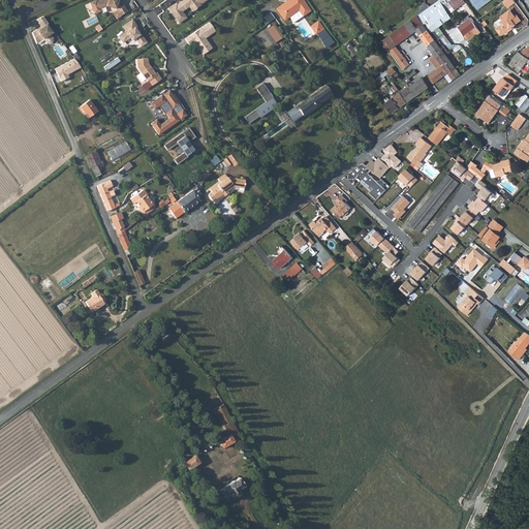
[(99,0),(97,1),(100,9),(107,6),(116,8),(118,11),(125,7),(120,0),(99,0)]
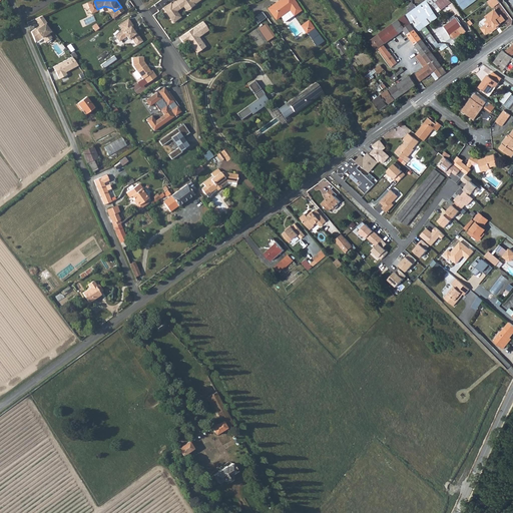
[(171,3),(163,8),(166,13),(167,12),(170,17),(170,18),(173,23),(181,17),(177,11),(180,9),(178,5),(181,2),(185,3),(190,9),(195,6),(194,5),(198,2),(197,0),(178,0),(179,0),(176,2),(175,2),(172,4),(171,3)]
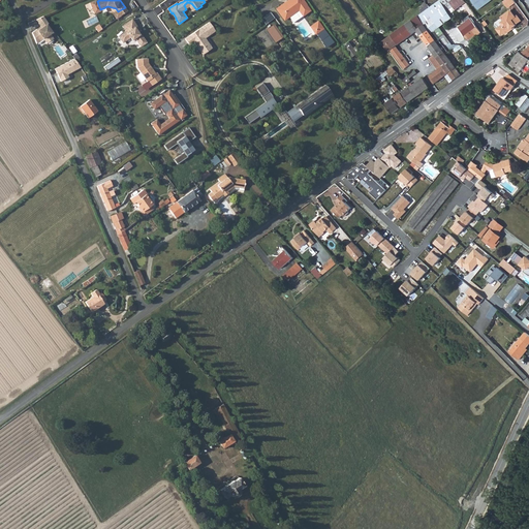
[(288,0),(276,9),(283,19),(285,20),(289,17),(289,14),(298,9),(303,17),(310,11),(302,0),(288,0)]
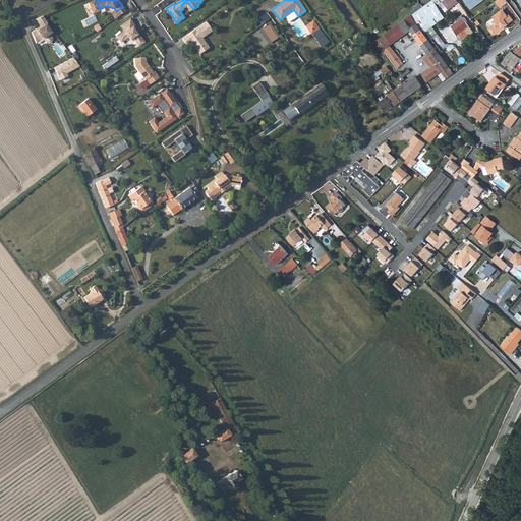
[(447,0),(432,0),(431,1),(427,4),(440,21),(446,17),(438,7),(446,1),(447,0)]
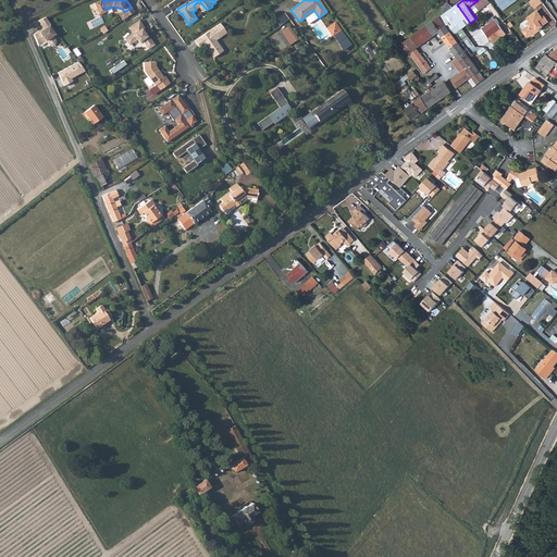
[(496,0),(504,11),(518,0),(496,0)]
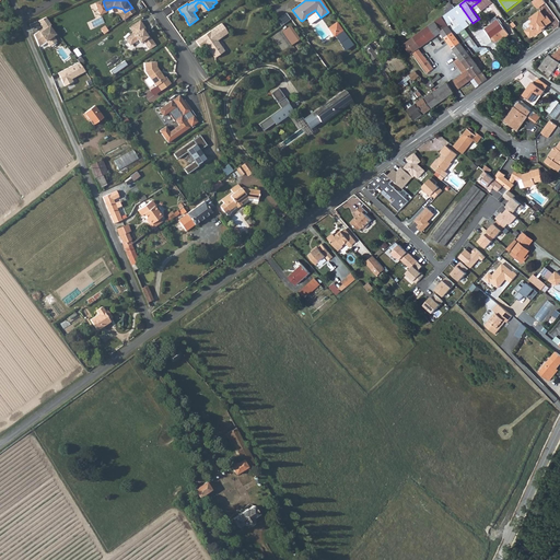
[(195,6),(197,10),(200,8),(203,12),(208,10),(202,3),(198,2),(195,6)]
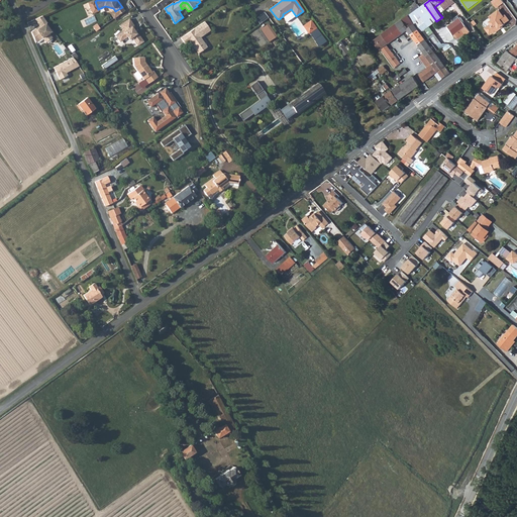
[(436,21),(424,4),(420,7),(412,13),(408,16),(415,25),(419,30),(426,40),(431,36),(425,29),(428,27),(436,21)]
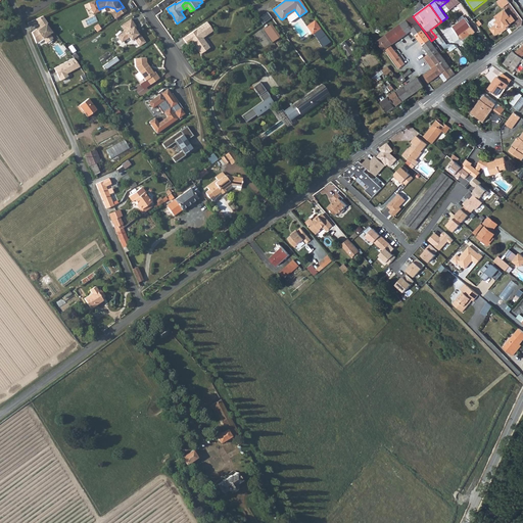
[(416,10),(417,13),(425,7),(424,4),(416,10)]
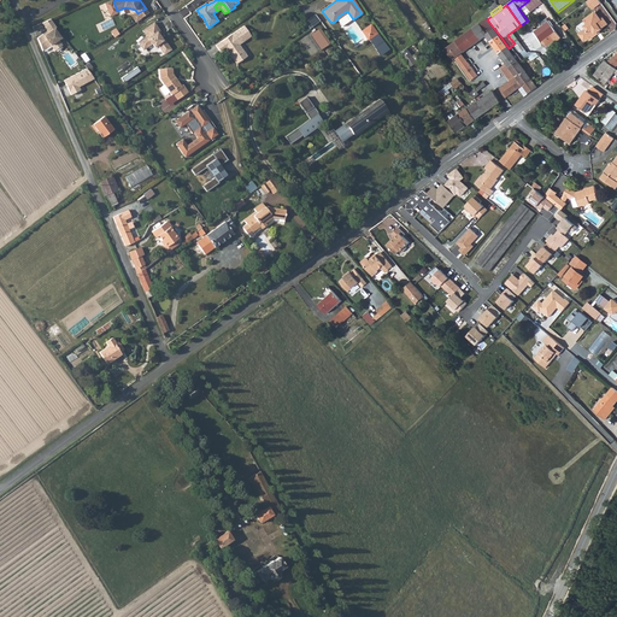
[(604,19),(603,21),(597,12),(586,21),(589,24),(586,27),(587,29),(581,34),(586,41),(589,39),(591,40),(598,35),(597,34),(603,30),(603,29),(609,24),(604,19)]
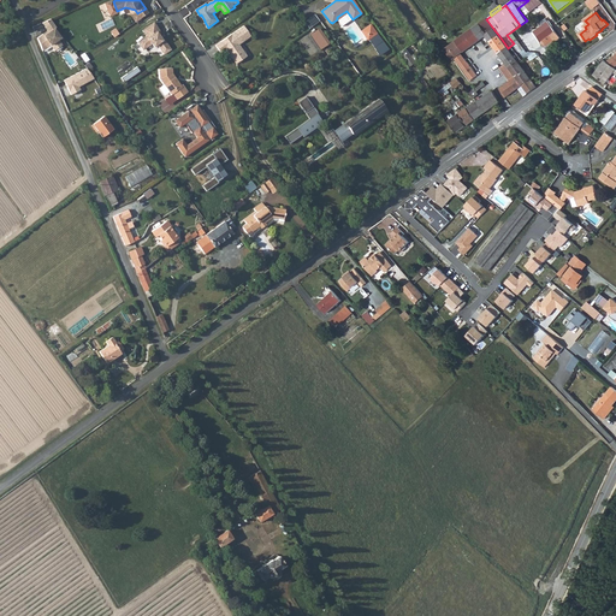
[(315,15),(304,23),(309,29),(320,22),(315,15)]
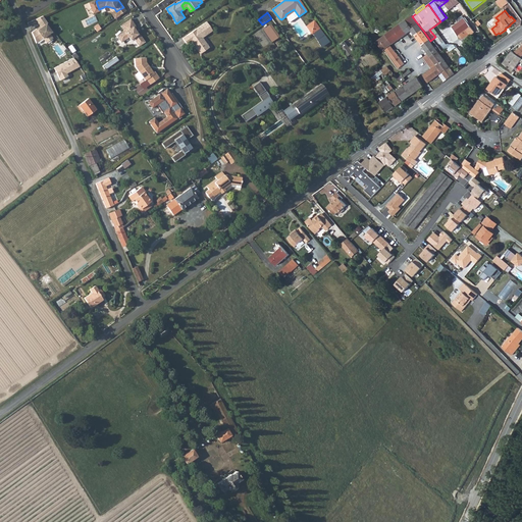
[(43,16),(36,19),(41,25),(34,32),(41,40),(44,38),(47,43),(54,38),(50,33),(52,32),(46,24),(48,22),(43,16)]
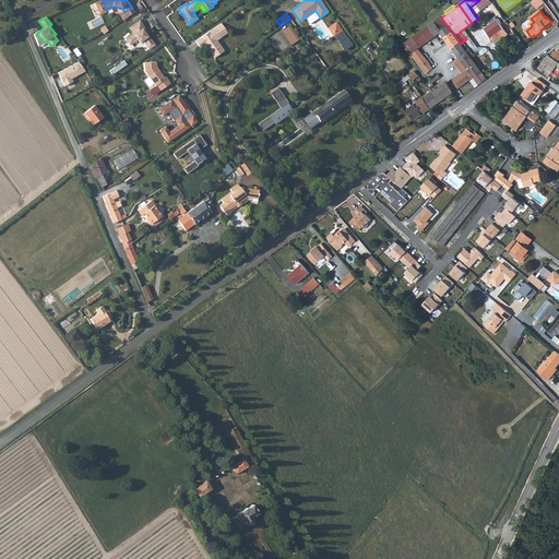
[(449,27),(441,18),(435,22),(442,32),(449,27)]
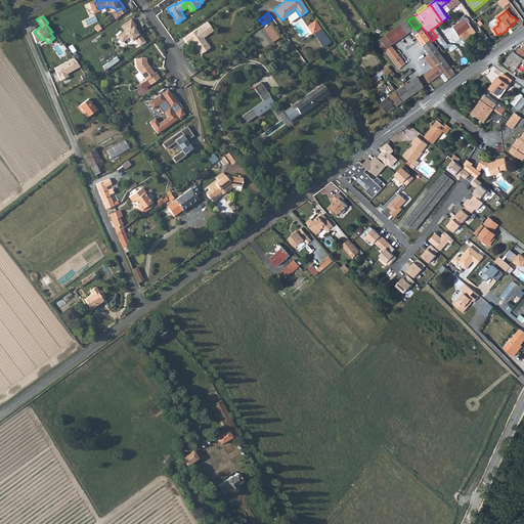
[(468,18),(454,29),(464,41),(473,35),(473,36),(477,34),(470,24),(471,24),(468,18)]
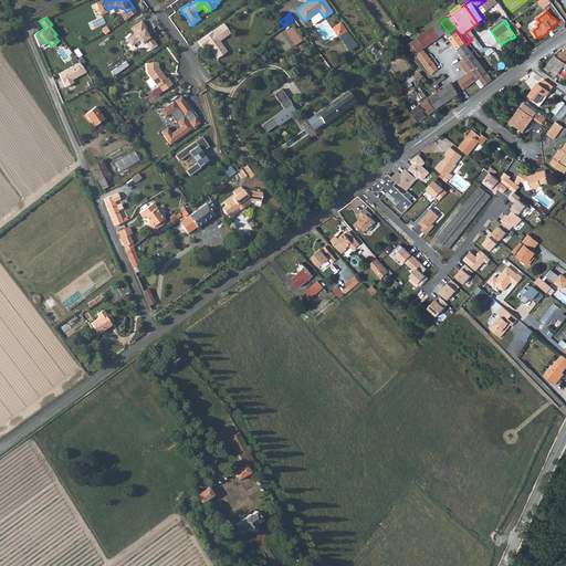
[(146,28),(142,21),(132,29),(135,34),(127,40),(132,45),(139,40),(142,43),(145,41),(150,50),(157,45),(150,37),(149,37),(144,30),(146,28)]
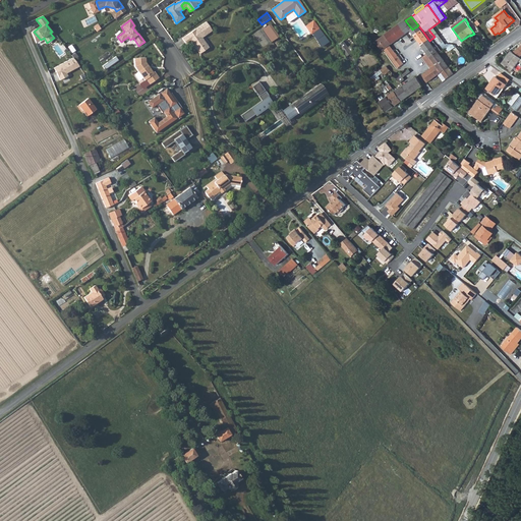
[(407,34),(411,31),(412,30),(405,20),(400,24),(407,34)]
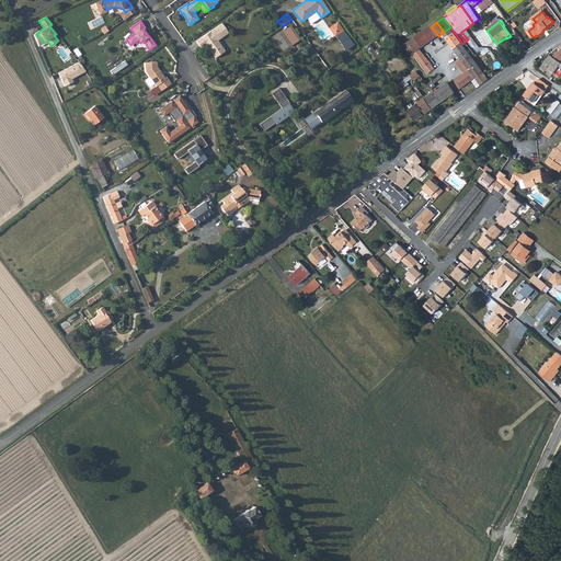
[(222,23),(196,42),(201,47),(206,45),(206,44),(208,46),(207,47),(212,53),(213,53),(216,57),(225,52),(221,47),(221,45),(218,41),(229,33),(222,23)]
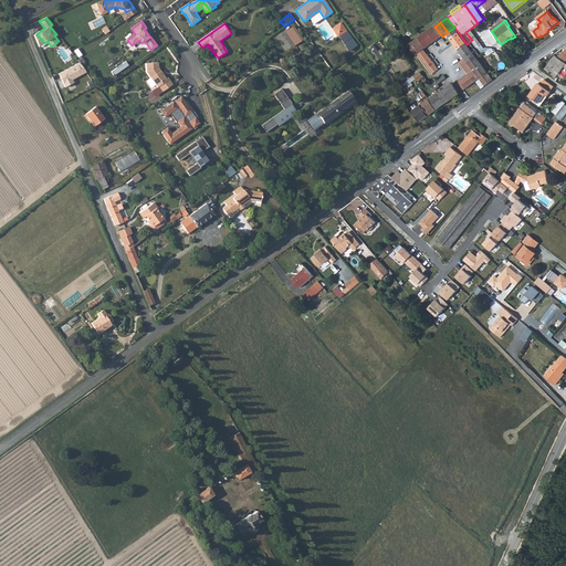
[(339,23),(335,27),(338,32),(336,34),(337,37),(345,31),(339,23)]
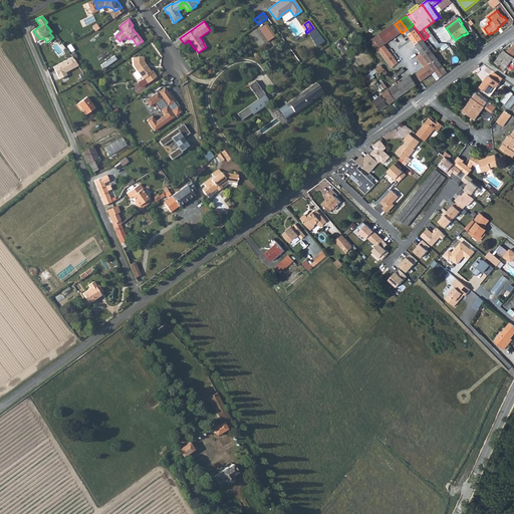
[(262,24),(250,31),(261,46),(276,36),(267,23),(263,25),(262,24)]
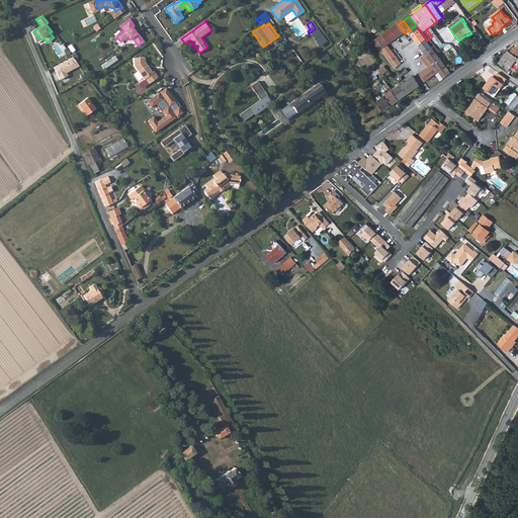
[(398,24),(383,34),(391,44),(405,33),(398,24)]
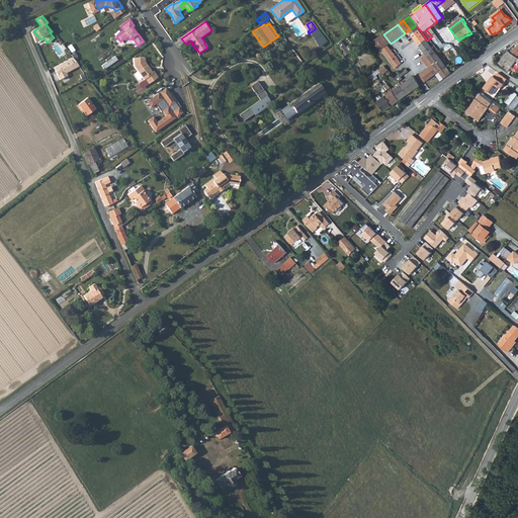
[(409,30),(413,35),(420,30),(416,25),(410,29),(409,30)]
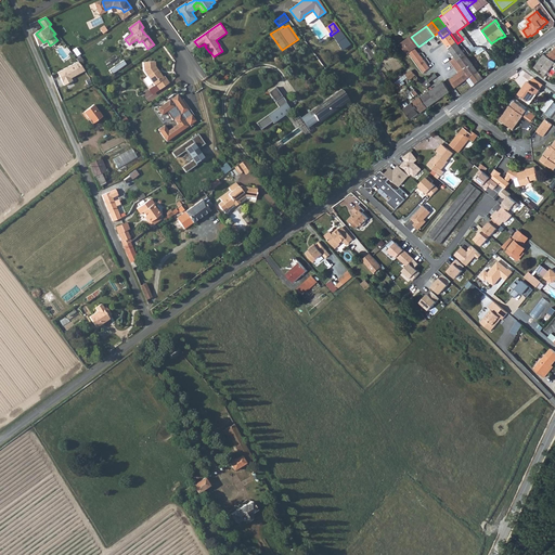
[(463,39),(466,37),(460,29),(456,31),(463,39)]
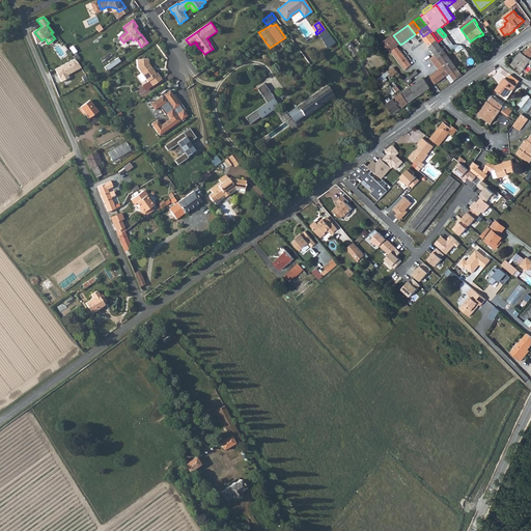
[(423,36),(430,47),(438,42),(430,31),(423,36)]
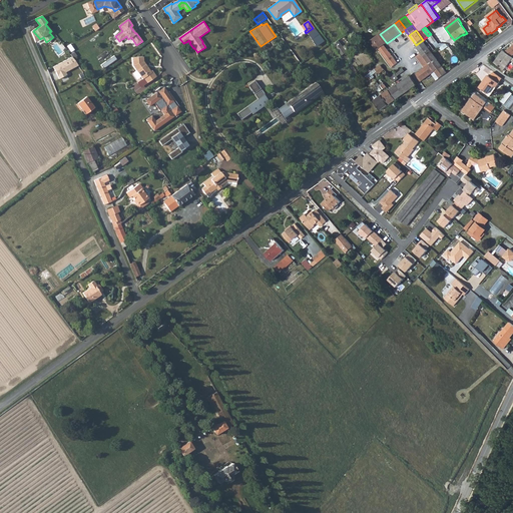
[(384,45),(387,43),(380,34),(371,40),(378,50),(379,49),(392,68),(399,63),(388,48),(387,49),(384,45)]
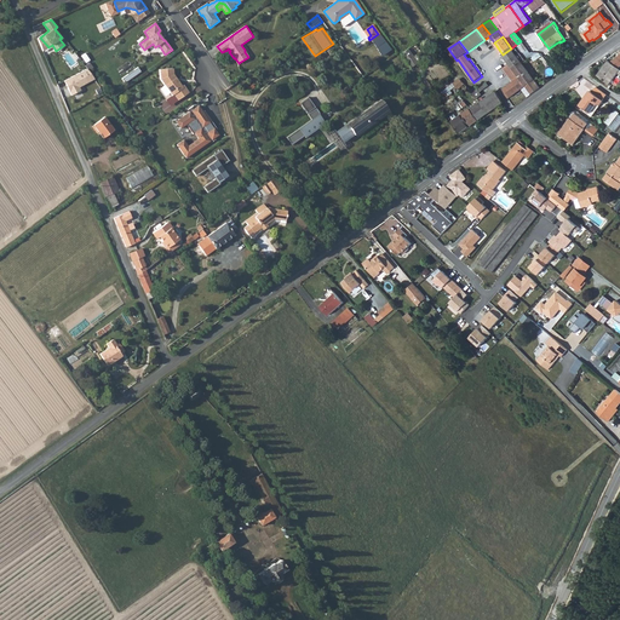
[(521,41),(517,44),(529,61),(533,58),(521,41)]
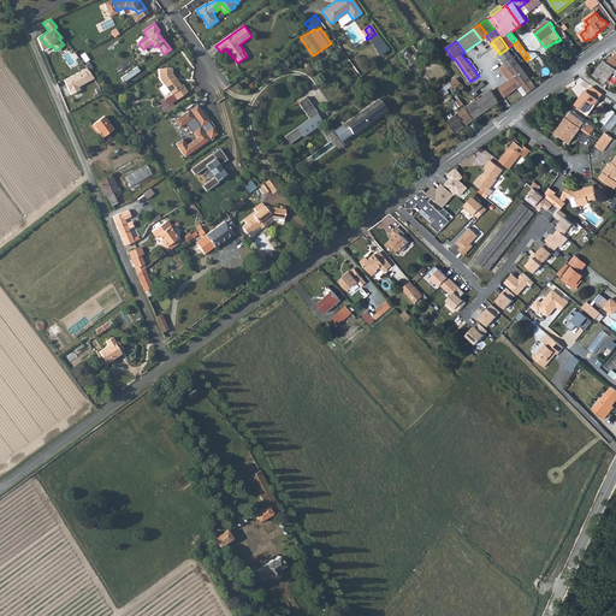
[(499,54),(507,64),(528,94),(537,88),(520,65),(526,60),(514,43),(508,48),(499,54)]
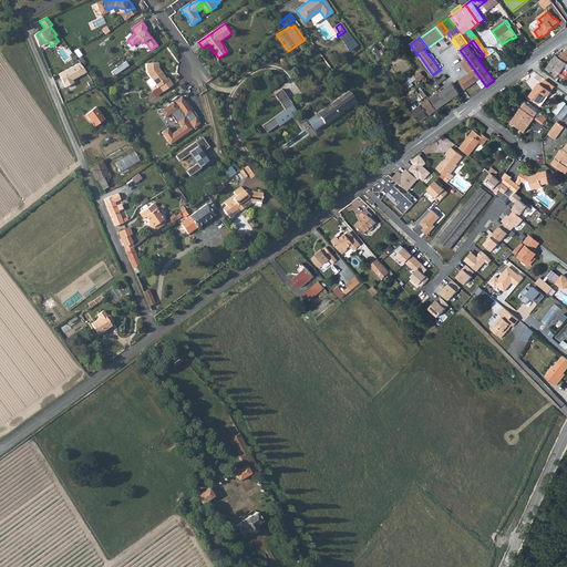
[(566,63),(566,62),(558,57),(556,55),(546,69),(557,76),(565,66),(566,68),(566,63)]
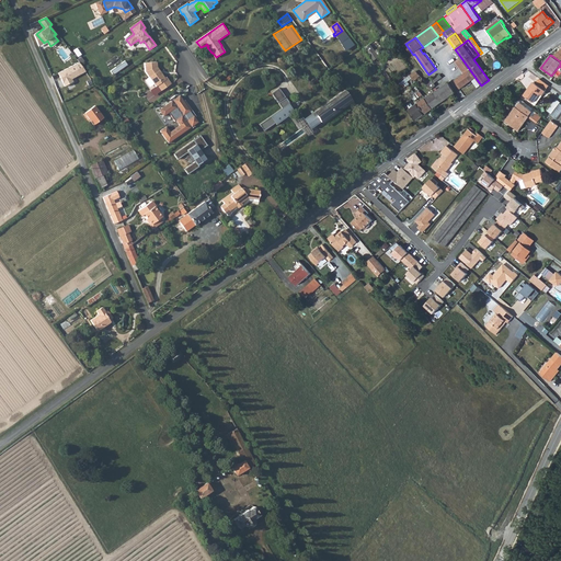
[(478,88),(481,86),(461,58),(456,63),(465,75),(456,81),(461,89),(472,81),(478,88)]
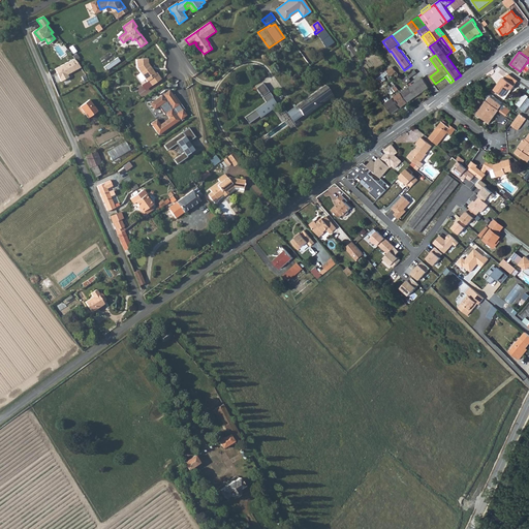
[(152,86),(161,79),(157,72),(156,73),(148,63),(148,58),(136,59),(137,67),(147,82),(149,81),(152,86)]
